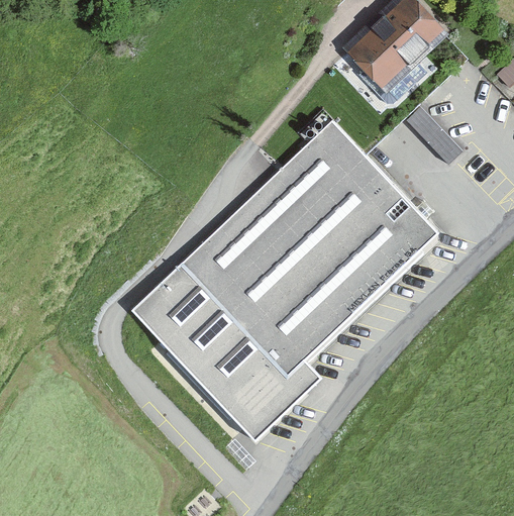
[(387,91),(450,33),(420,0),(394,0),(344,44),(387,91)]
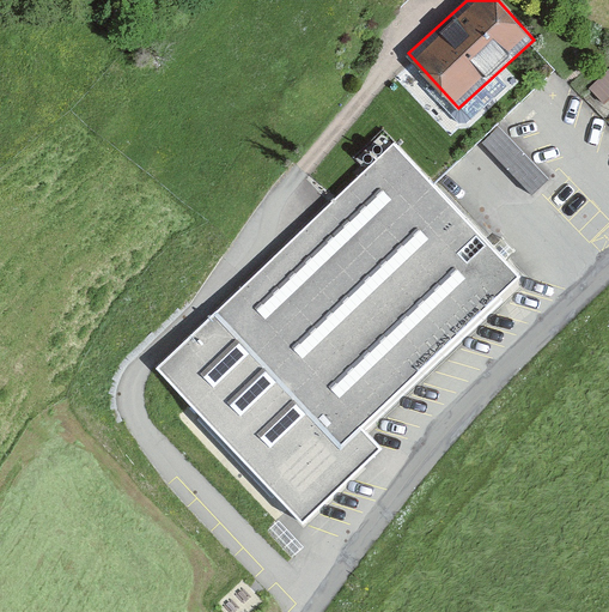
[(600,107),(608,97),(608,68),(585,91),(600,107)]
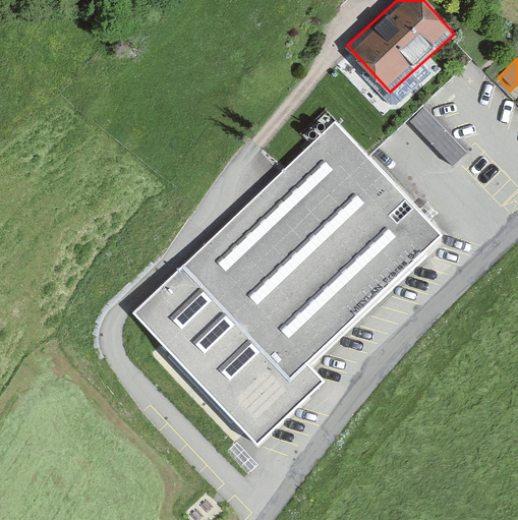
[(455,161),(469,149),(427,104),(413,116),(455,161)]
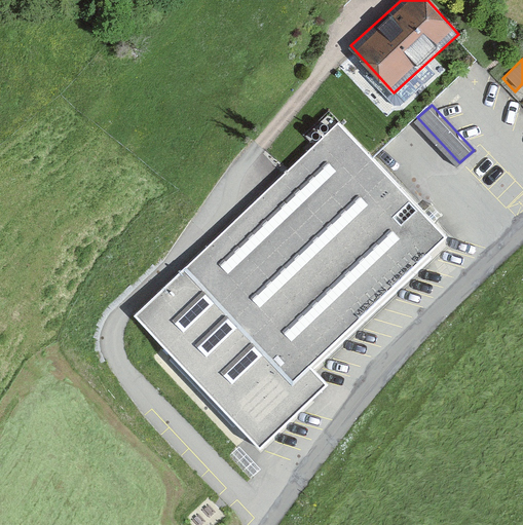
[(336,124),(182,269),(299,382),(311,371),(453,237),(336,124)]
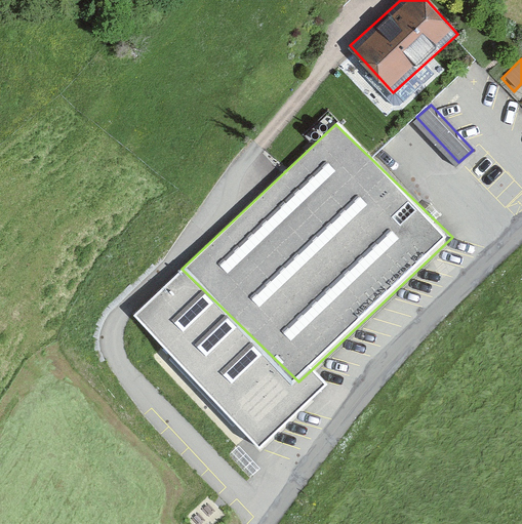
[(298,381),(182,269),(131,315),(256,447),(324,385),(311,370),(298,381)]
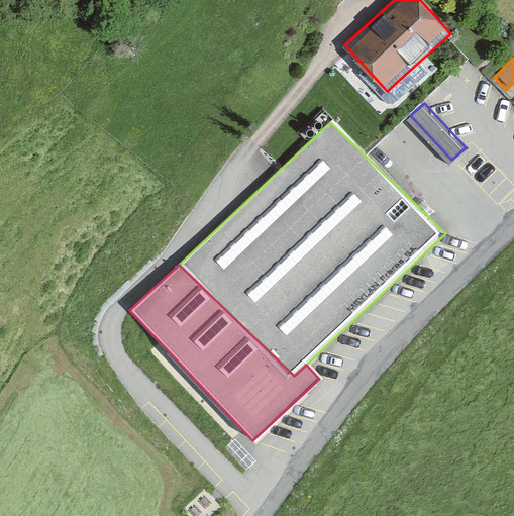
All buildings are outlined.
